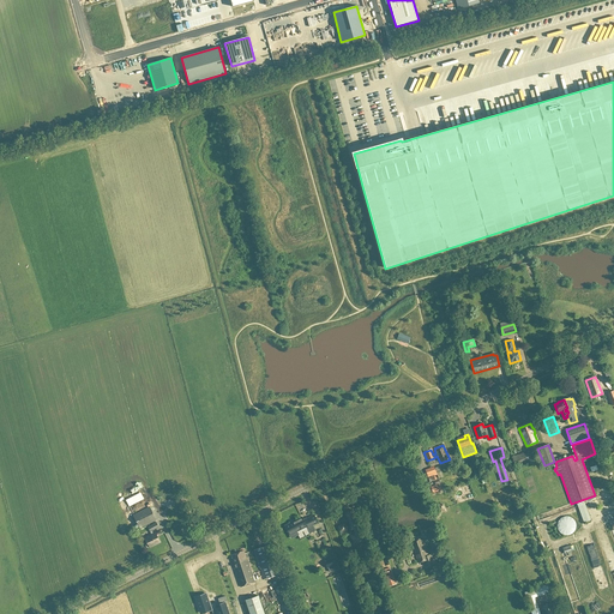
[(523,452),(512,457),(516,468),(533,462),(529,451),(527,452),(527,453),(524,455),(523,452)]
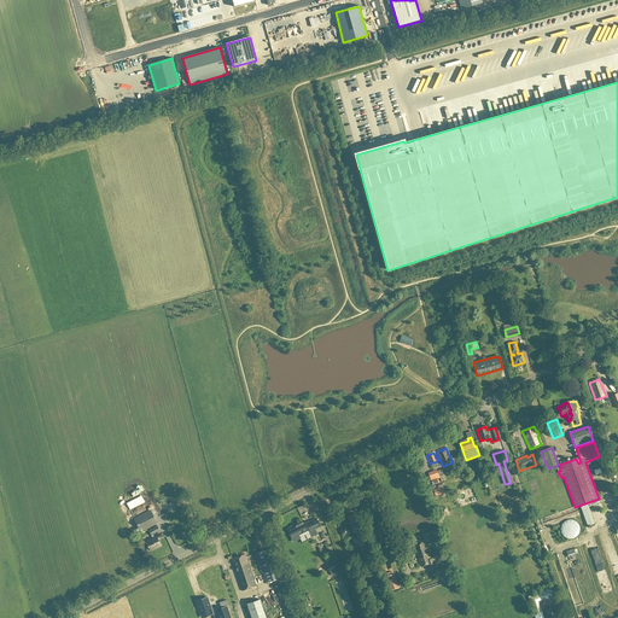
[(437,470),(427,473),(431,482),(439,478),(437,470)]
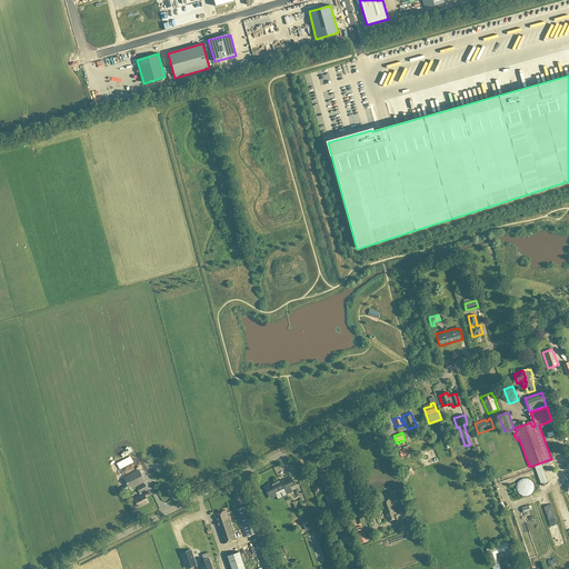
[(560,461),(556,448),(549,450),(555,463),(560,461)]
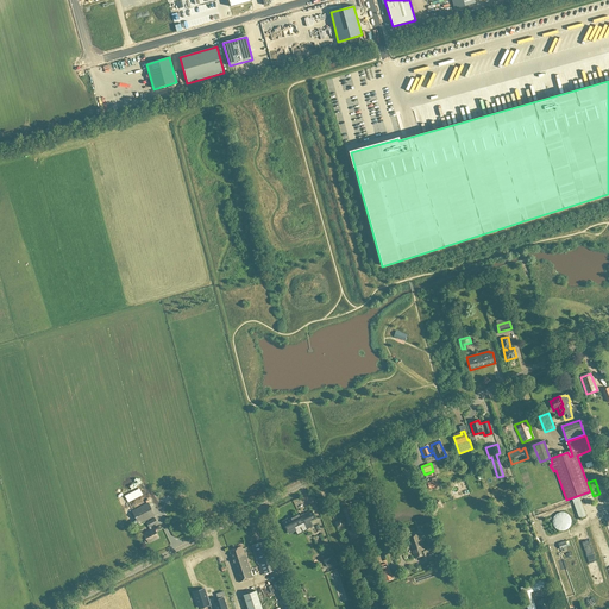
[(578,497),(571,500),(578,518),(585,515),(578,497)]
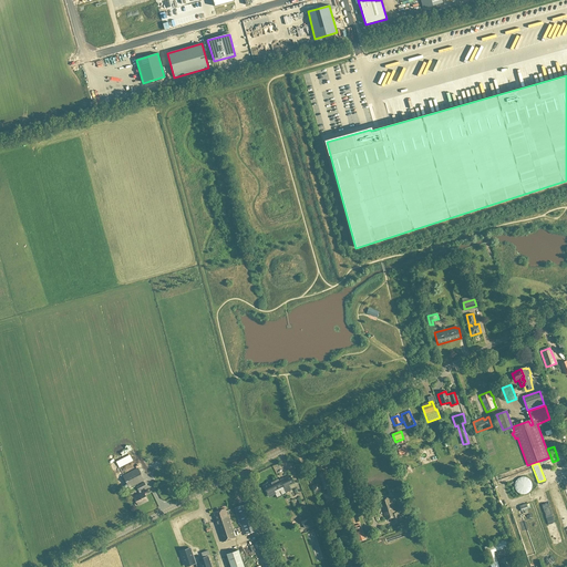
[(137,468),(122,476),(129,488),(144,481),(137,468)]
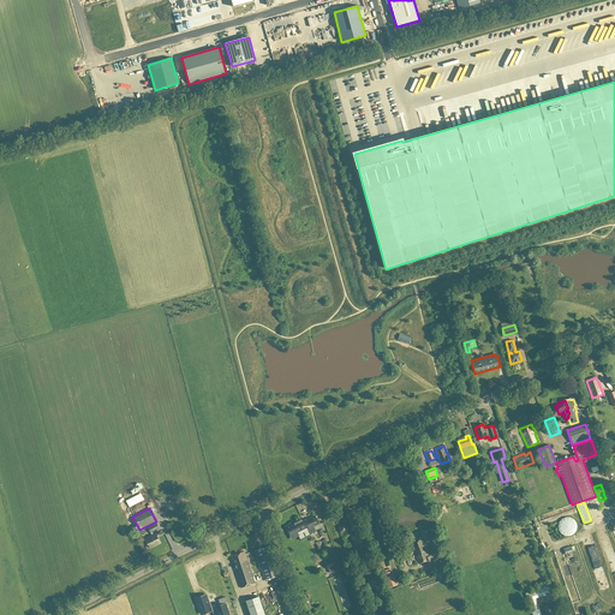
[(314,526),(318,524),(315,517),(304,521),(302,518),(293,523),(293,524),(285,527),(291,539),(298,536),(297,532),(306,527),(308,531),(314,527),(314,526)]
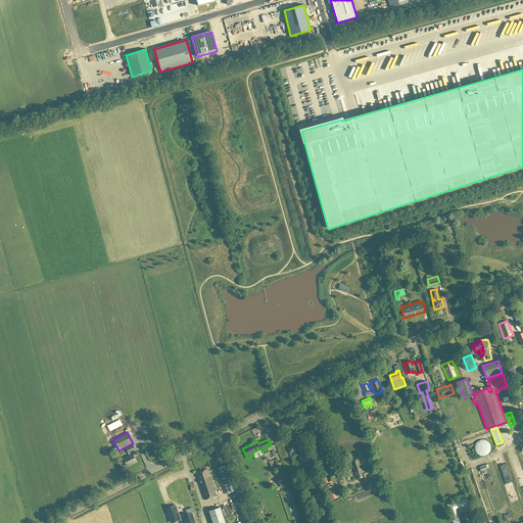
[(489,453),(490,448),(489,445),(487,441),(483,440),(479,440),(476,443),(474,446),(474,450),(476,454),(479,456),(483,457),(486,456),(489,453)]
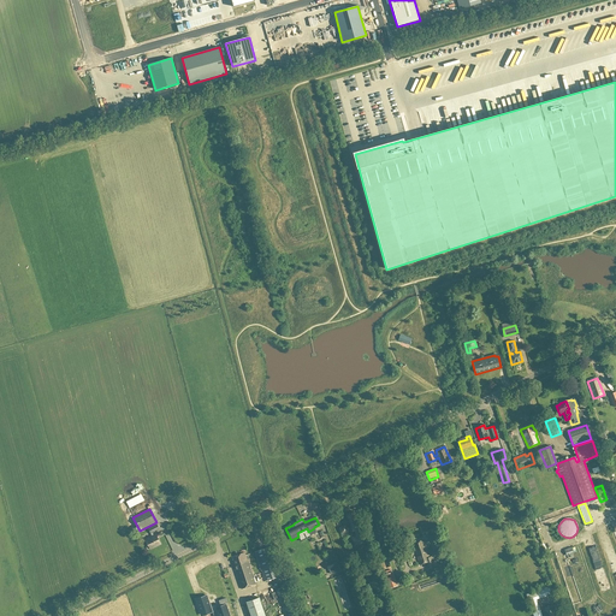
[(146,545),(146,546),(147,549),(148,550),(149,549),(150,550),(160,545),(155,534),(153,535),(152,533),(159,529),(157,525),(148,529),(152,537),(144,540),(147,545),(146,545)]
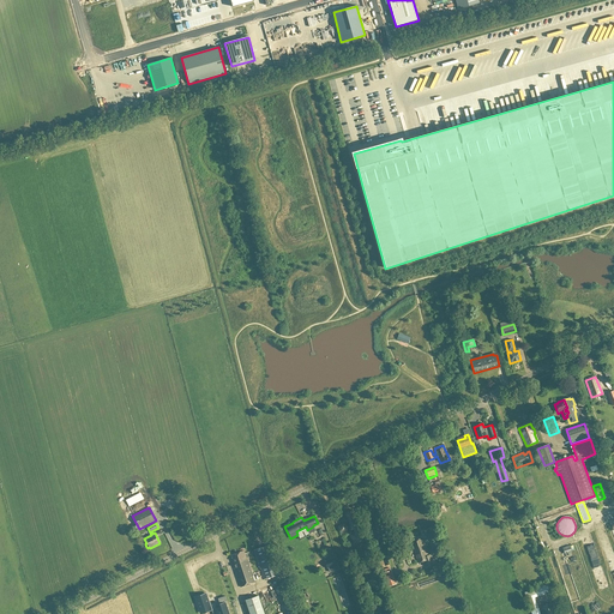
[(435,536),(427,540),(432,548),(439,545),(435,536)]
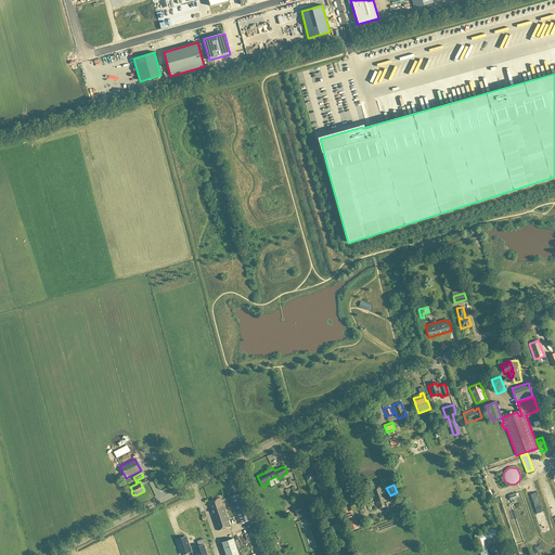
[(372,490),(377,510),(384,507),(385,510),(386,513),(392,511),(389,502),(385,503),(381,488),(372,490)]
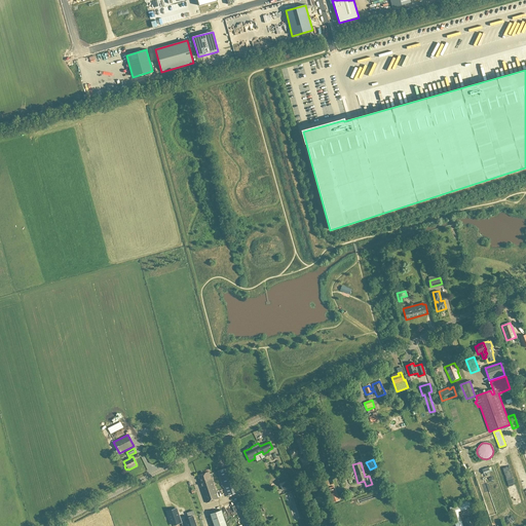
[(211,474),(219,499),(239,492),(231,467),(211,474)]
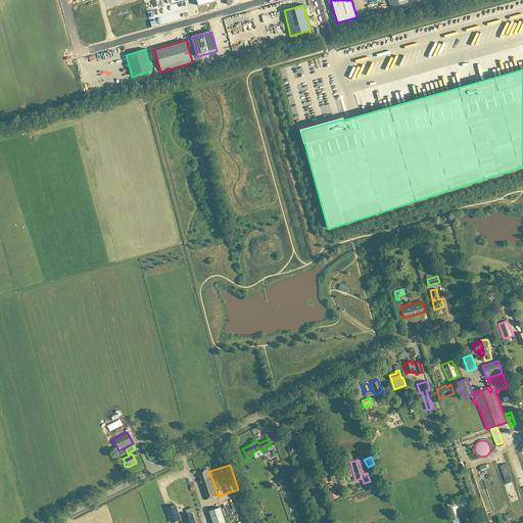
[(313,480),(315,486),(321,483),(319,477),(318,478),(314,465),(310,466),(310,468),(310,469),(314,479),(313,480)]
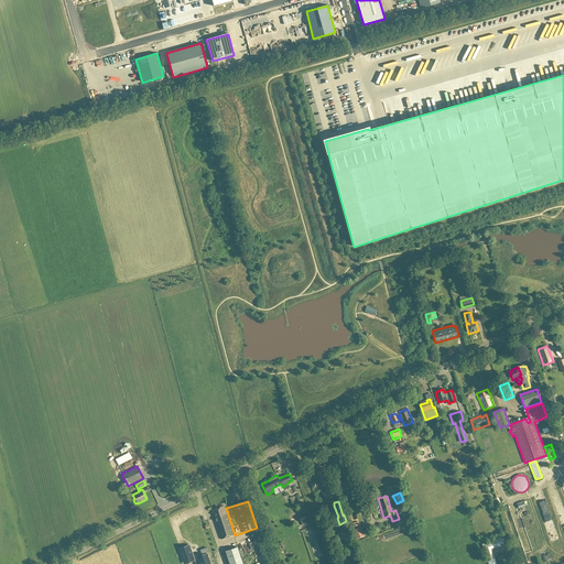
[(224,507),(212,510),(214,519),(213,519),(216,527),(228,523),(224,507)]
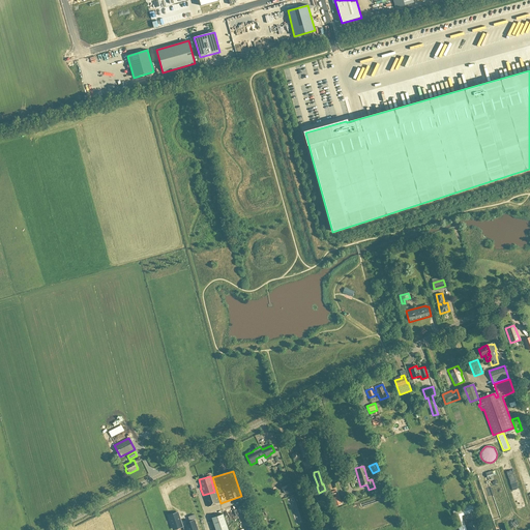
[(282,491),(291,488),(289,482),(281,486),(282,491)]
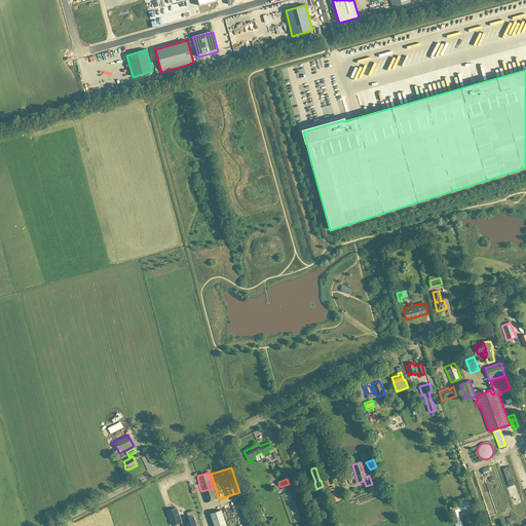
[(214,494),(213,490),(214,490),(213,488),(201,491),(205,503),(217,500),(215,494),(214,494)]
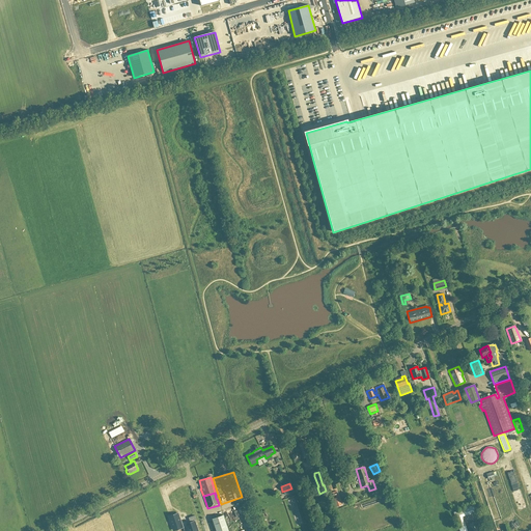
[(342,506),(338,494),(330,497),(334,508),(342,506)]
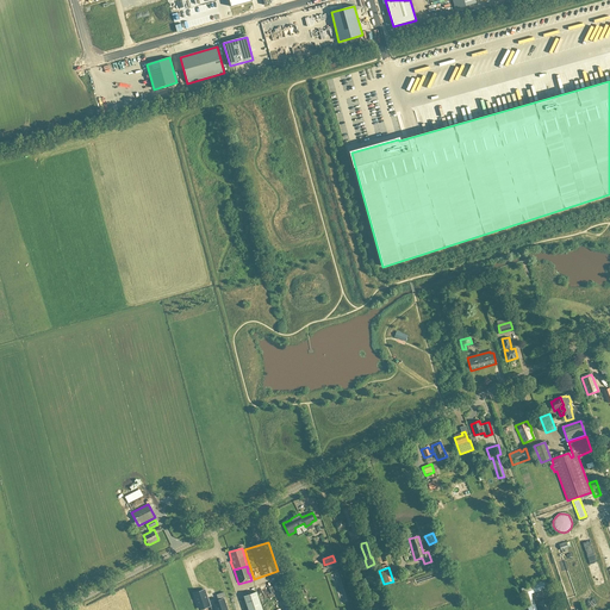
[(528,608),(533,605),(529,593),(527,587),(521,590),(528,608)]
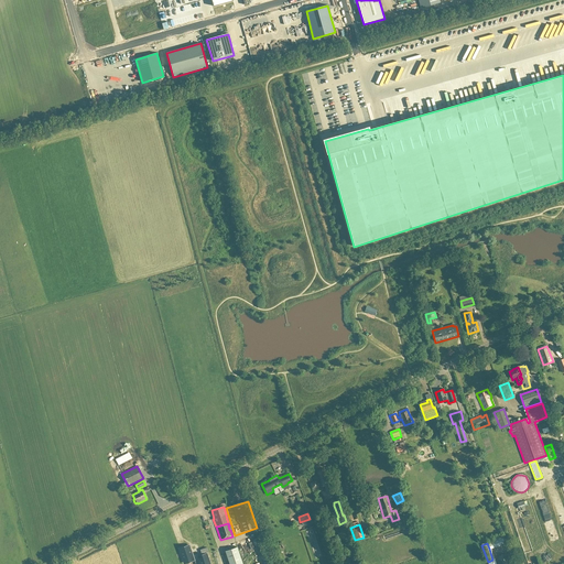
[(190,545),(179,550),(183,561),(184,563),(190,562),(194,561),(190,545)]
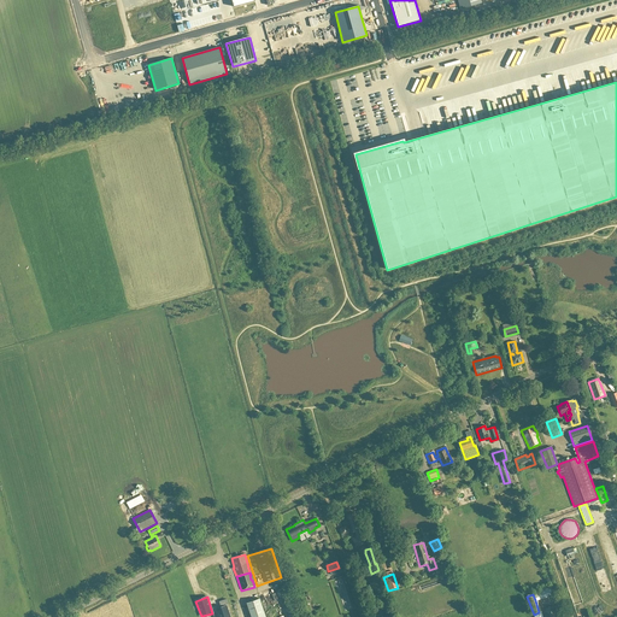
[(265,616),(264,612),(259,599),(246,604),(251,616),(265,616)]
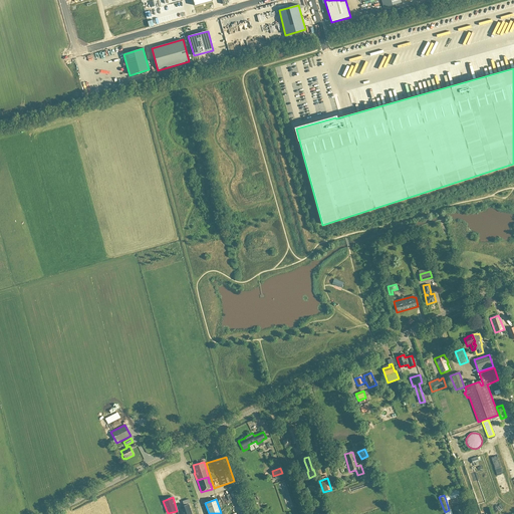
[(180,508),(182,513),(191,513),(189,505),(180,508)]
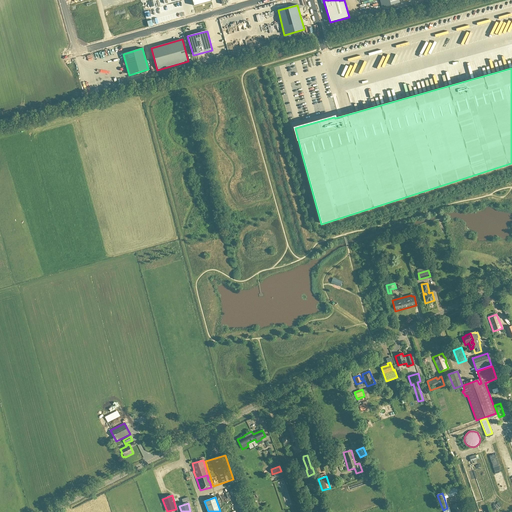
[(453,510),(451,511),(462,511),(460,503),(457,504),(456,503),(455,503),(455,505),(451,506),(453,510)]
